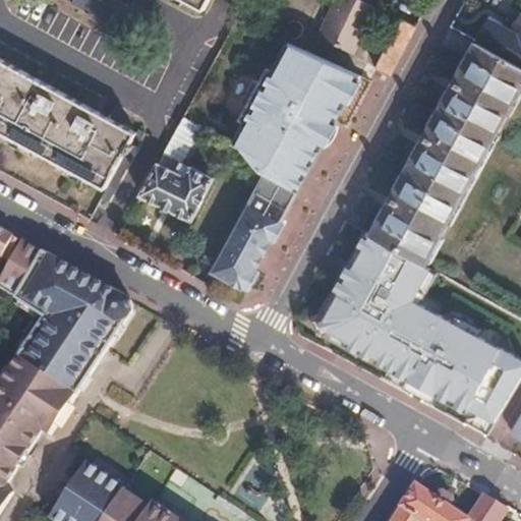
[(373,5),(362,0),(331,0),(315,34),(351,51),(373,5)]
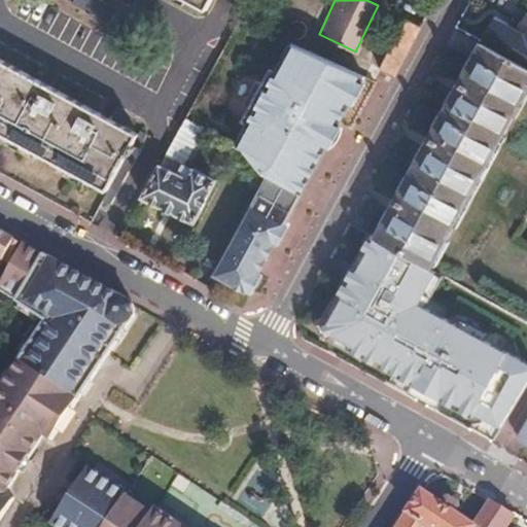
[(526,6),(502,51),(526,65),(526,6)]
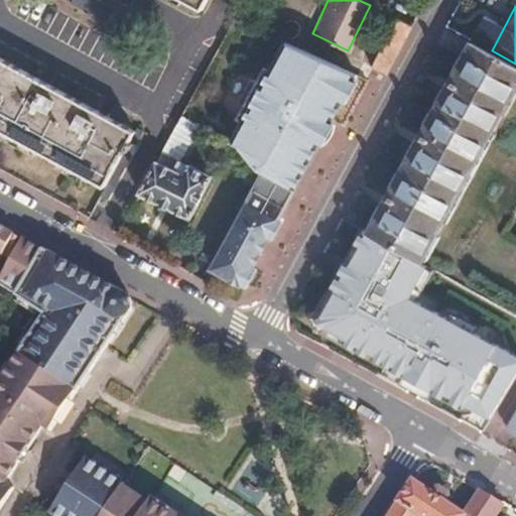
[(410,25),(398,19),(396,22),(387,17),(378,33),(387,37),(371,67),(384,74),(410,25)]
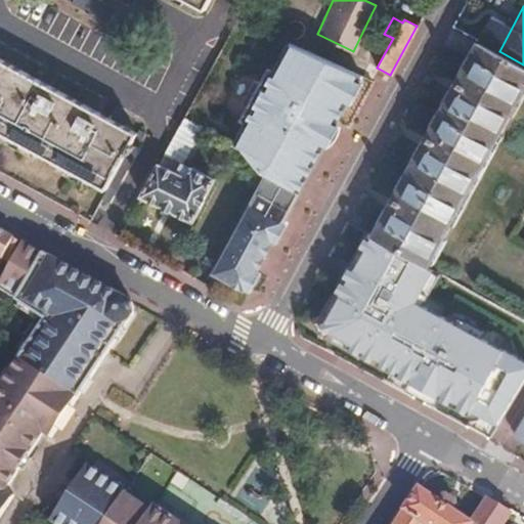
[(470,57),(523,86),(523,64),(499,51),(480,40),(470,57)]
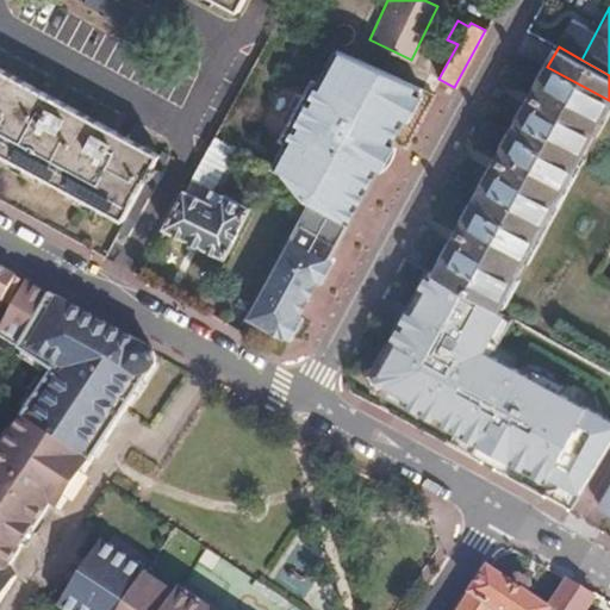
[(318,185),(356,206),(419,88),(337,50),(318,85),(313,82),(304,99),(294,95),(279,124),(288,128),(284,138),(287,142),(285,147),(318,185)]
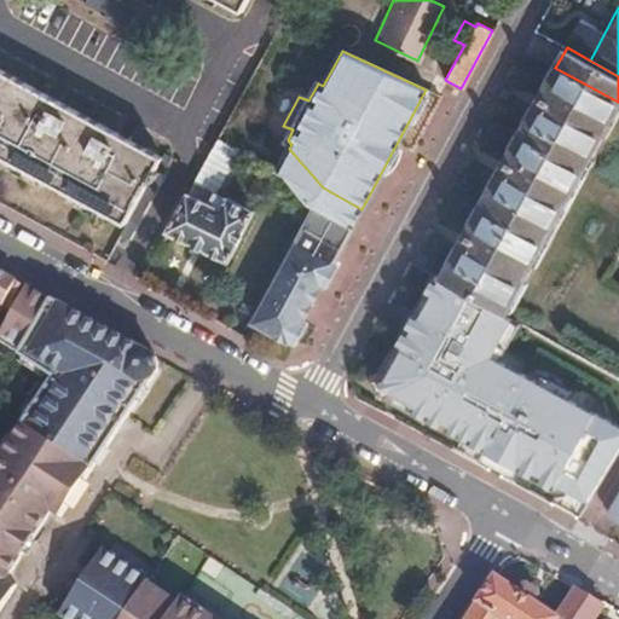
[(521,128),(440,277),(503,312),(567,196),(618,102),(555,68),(521,128)]
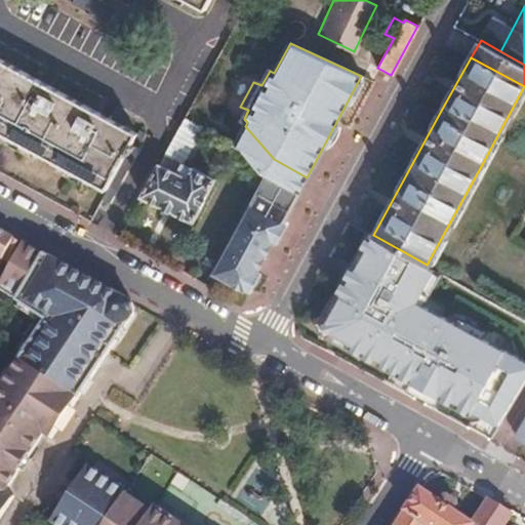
[(0,59),(0,131),(64,167),(105,189),(125,151),(128,153),(133,145),(129,143),(134,132),(0,59)]
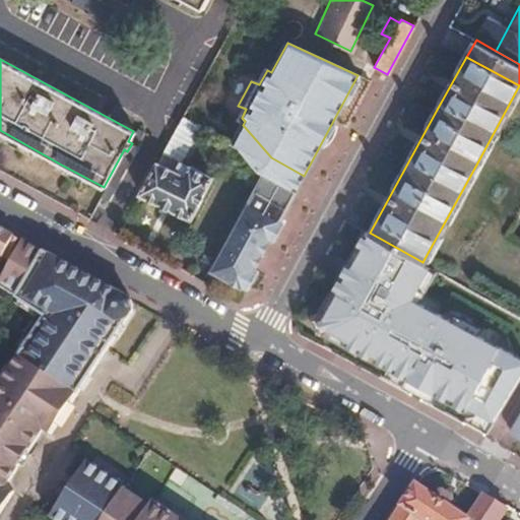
[(161,153),(181,164),(200,127),(182,117),(161,153)]
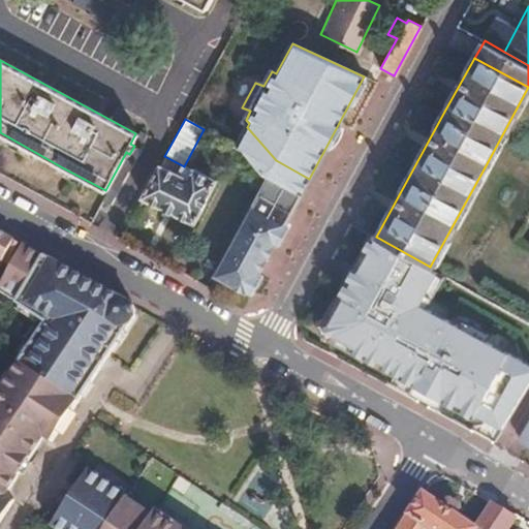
[(271,177),(303,192),(309,179),(276,160),(247,127),(240,138),(251,153),(254,157),(270,173),(271,177)]
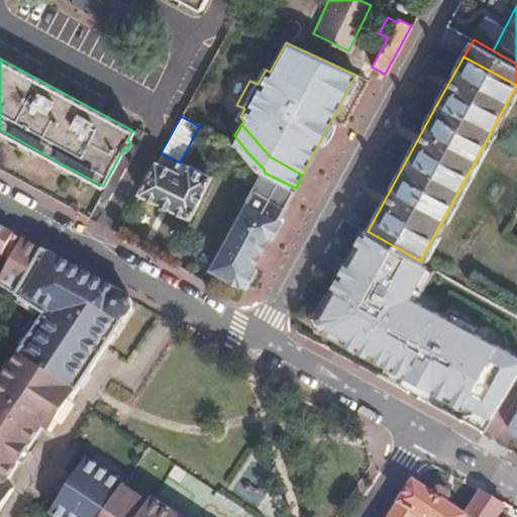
[(176,171),(180,163),(161,152),(156,162),(176,171)]
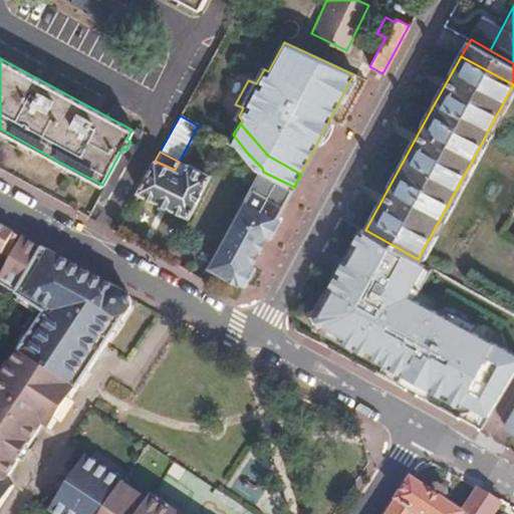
[(155,161),(138,193),(188,218),(211,176),(190,166),(189,166),(179,162),(175,170),(155,161)]
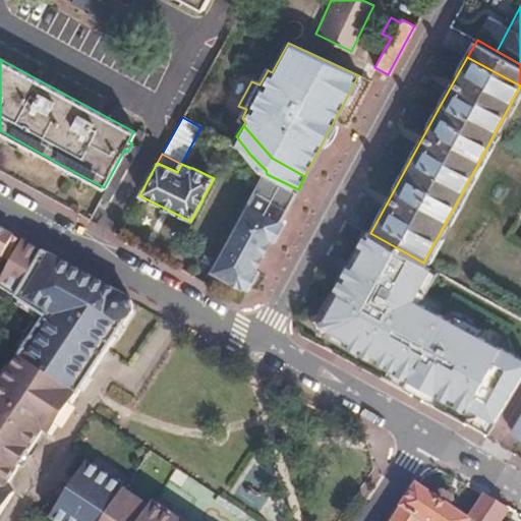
[(221,258),(215,271),(246,287),(298,189),(267,174),(255,193),(221,258)]
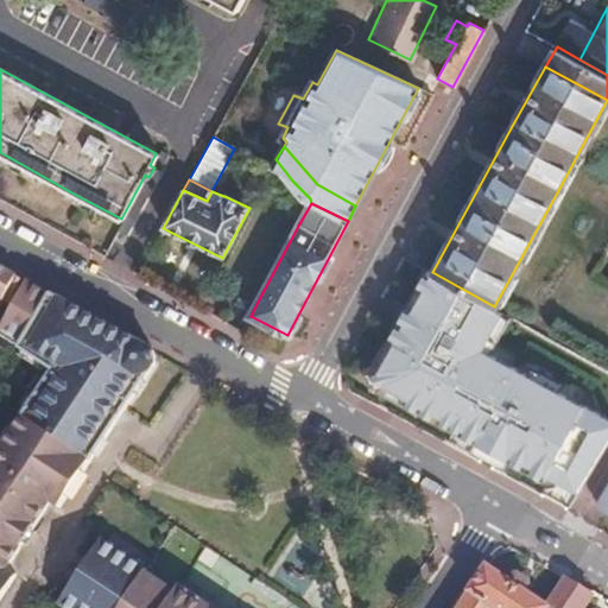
[(499,309),(494,306),(420,266),(371,355),(372,362),(375,380),(378,387),(436,420),(473,441),(533,474),(538,464),(576,486),(607,428),(607,422),(476,349),(499,309)]
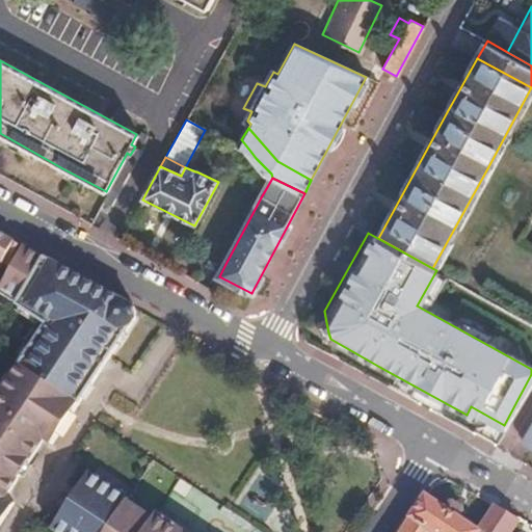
[(0,267),(4,261),(8,262),(18,244),(0,234),(0,267)]
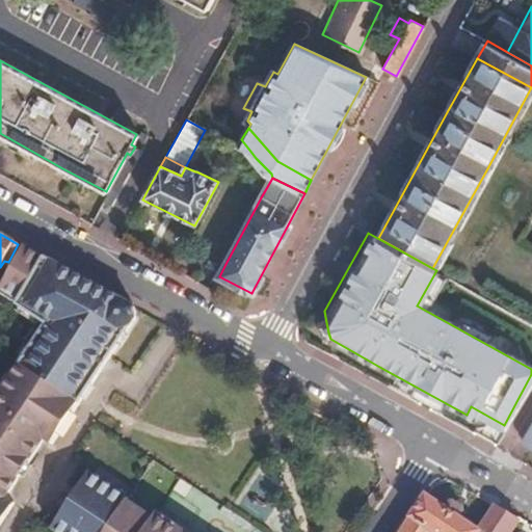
[(22,365),(80,404),(106,366),(136,320),(137,309),(87,282),(23,246),(5,281),(0,290),(0,291),(48,324),(22,365)]
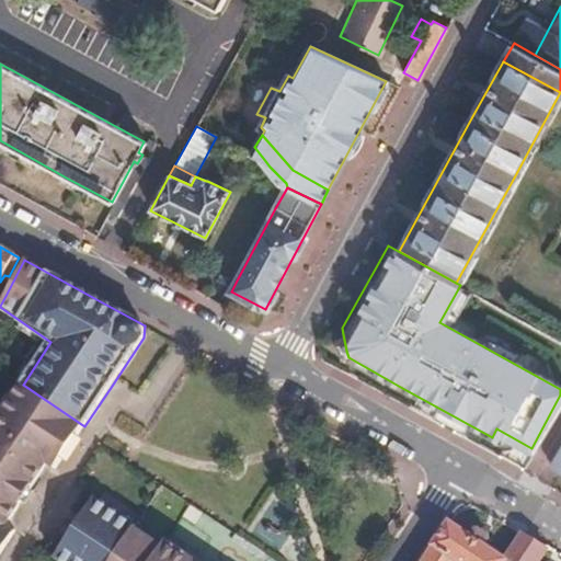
[(346,351),(343,334),(336,335),(340,351),(346,351)]
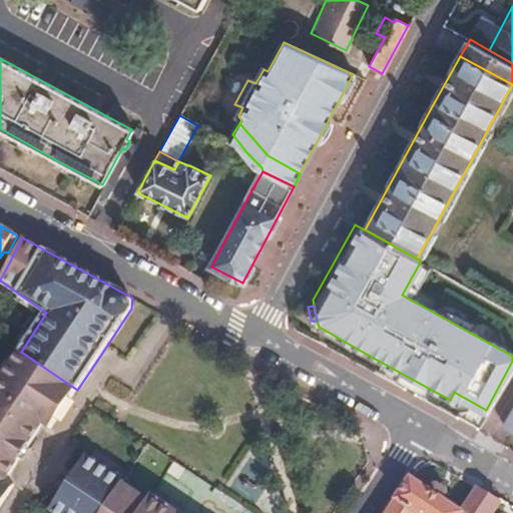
[(0,476),(5,480),(41,425),(50,430),(77,390),(21,352),(3,379),(0,377),(0,476)]
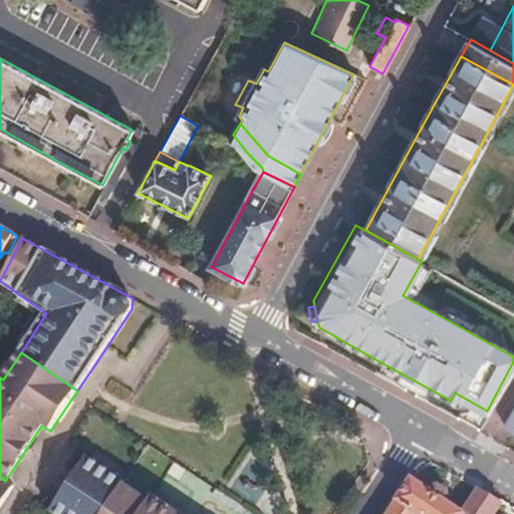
[(400,372),(368,355),(365,360),(396,377),(400,372)]
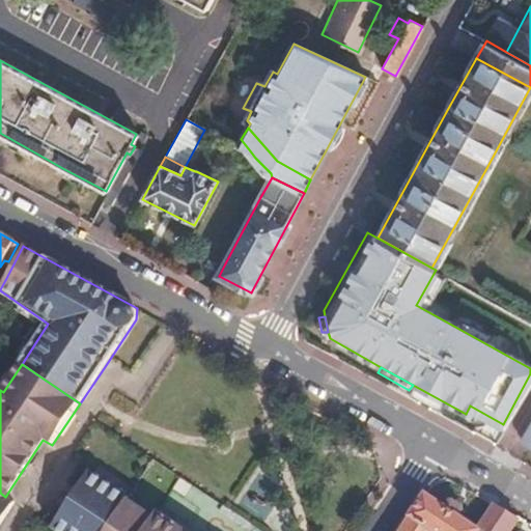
[(106,530),(110,526),(127,502),(128,498),(90,472),(72,500),(53,527),(58,530),(106,530)]
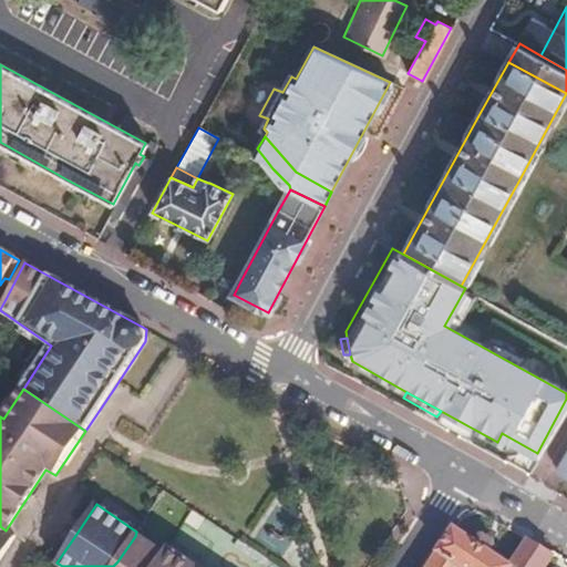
[(0,555),(13,536),(6,531),(0,526),(0,555)]
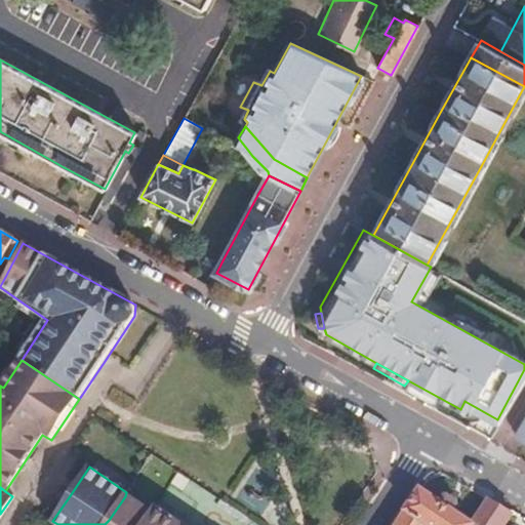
[(428,524),(473,524),(475,524),(455,512),(459,505),(445,495),(440,501),(420,488),(405,511),(428,524)]
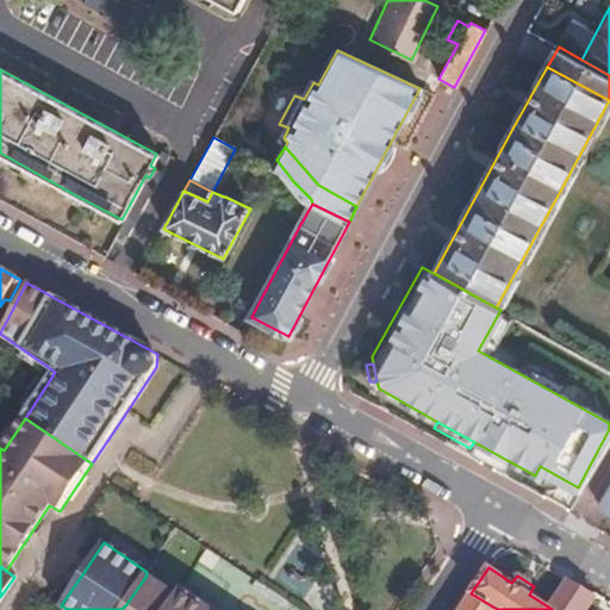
[(176,597),(145,577),(126,604),(122,609),(192,609),(197,604),(179,592),(176,597)]
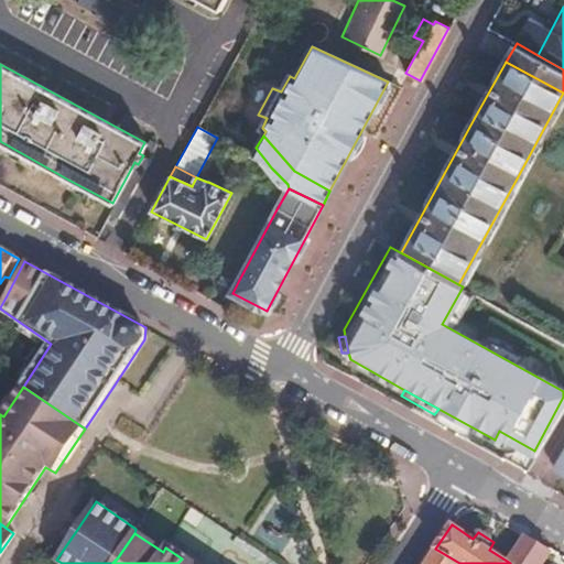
[(541,563),(553,549),(528,535),(510,563),(508,563),(541,563)]
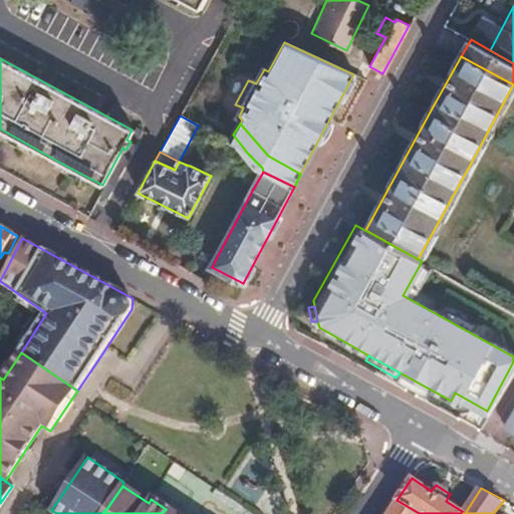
[(419,513),(397,500),(387,513),(419,513)]
